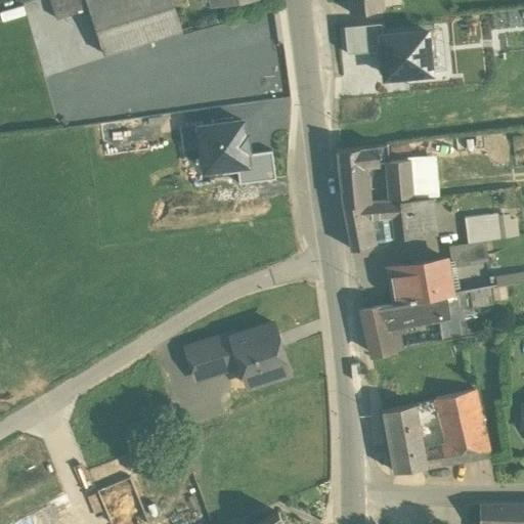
[(171,0),(85,0),(103,54),(181,30),(171,0)]
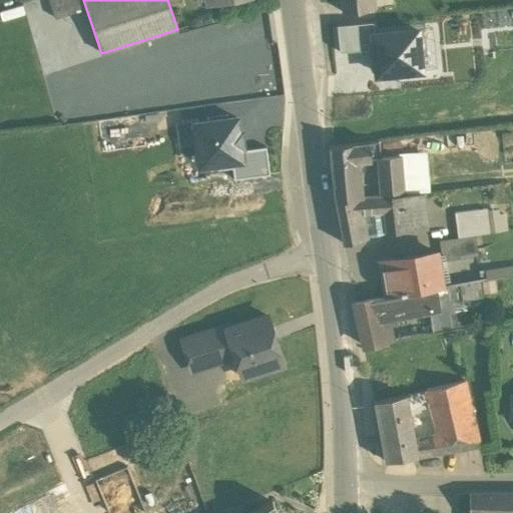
[(369,0),(340,0),(342,10),(340,10),(341,13),(356,11),(371,10),(369,0)]
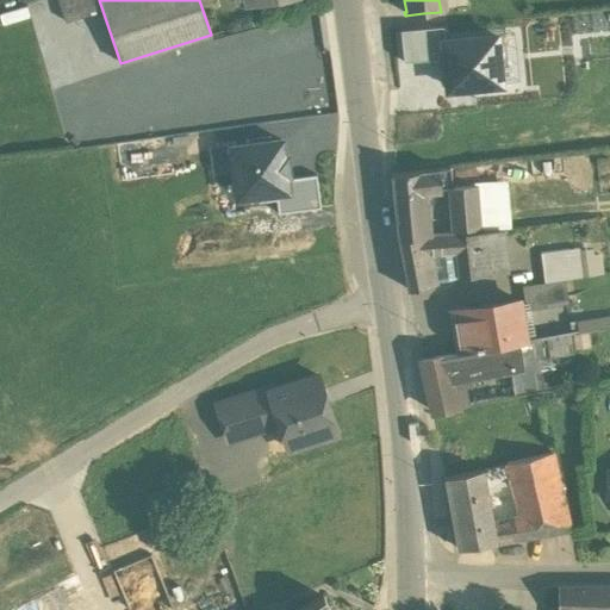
[(444,41),(443,27),(402,31),(404,62),(444,58),(443,42),(444,41)]
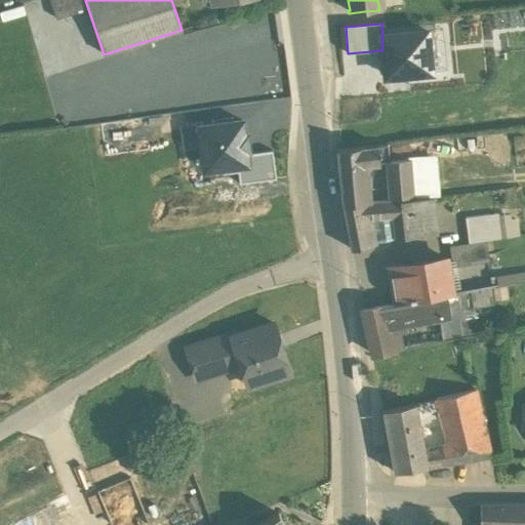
[(442,30),(382,35),(381,36),(382,50),(385,76),(446,70),(442,30)]
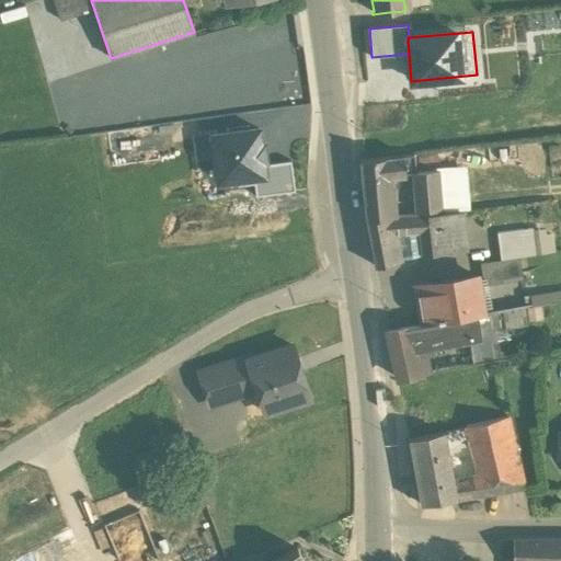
[(254,175),(264,174),(262,164),(262,159),(264,159),(262,137),(260,137),(258,123),(208,128),(208,133),(193,135),(196,160),(212,158),(215,181),(254,175)]
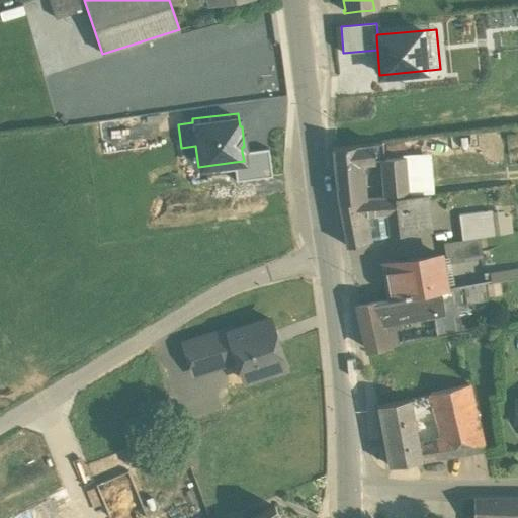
[(377,145),(333,149),(337,202),(338,204),(370,200),(367,165),(378,164),(377,145)]
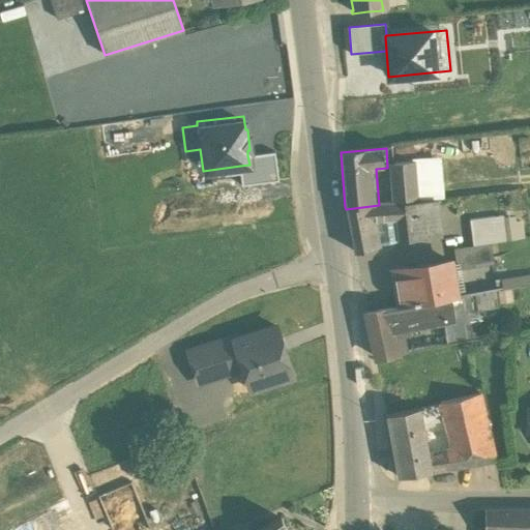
[(240,166),(242,185),(278,181),(274,152),(247,155),(249,165),(240,166)]
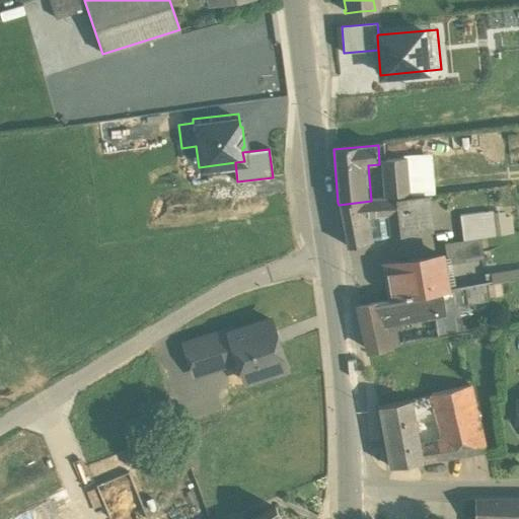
[(406,158),(382,160),(385,200),(389,199),(403,198),(410,197),(406,158)]
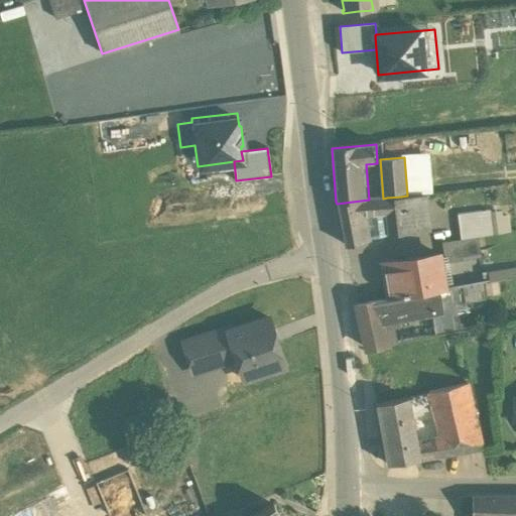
[(407,196),(401,197),(402,212),(405,232),(433,229),(429,195),(407,196)]
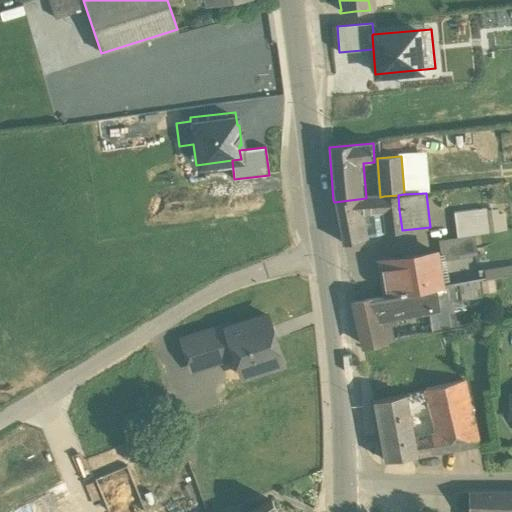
[(398,195),(384,196),(386,211),(399,210),(398,195)]
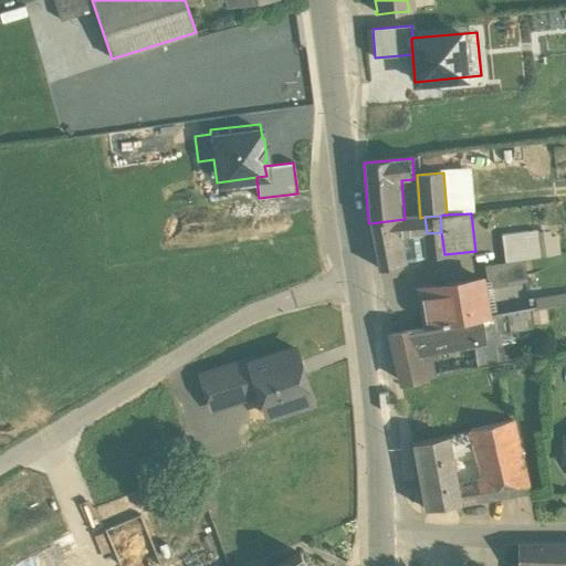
[(405,219),(369,223),(377,263),(394,260),(392,247),(400,244),(399,236),(421,234),(427,233),(425,217),(420,218),(405,219)]
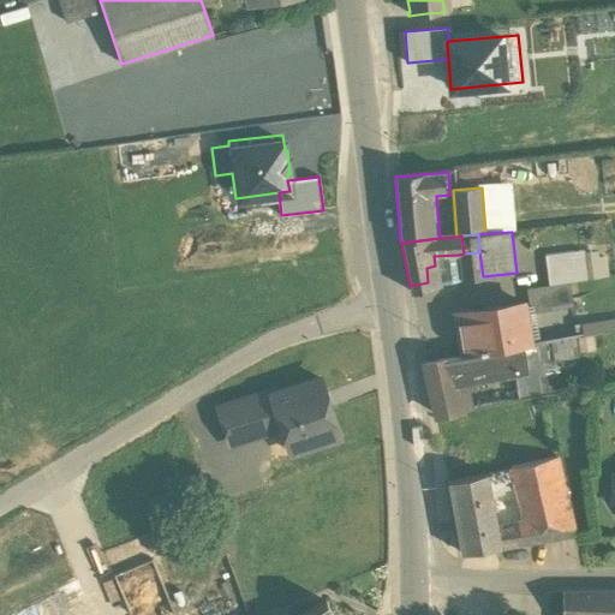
[(580,250),(544,255),(548,284),(568,281),(584,279),(580,250)]
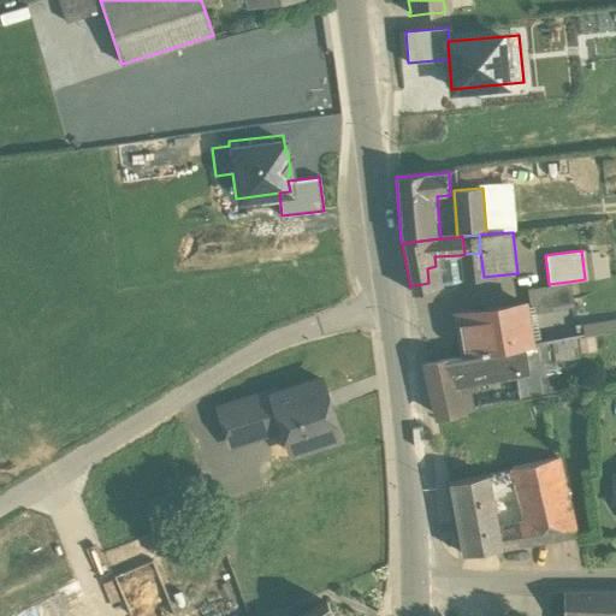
[(465,254),(458,255),(463,282),(484,277),(480,253),(465,254)]
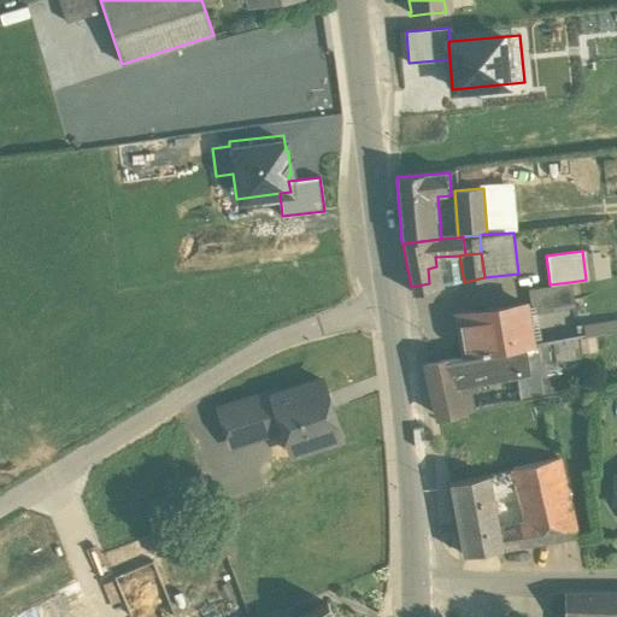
[(550,285),(527,288),(529,306),(532,313),(575,306),(570,282),(550,285)]
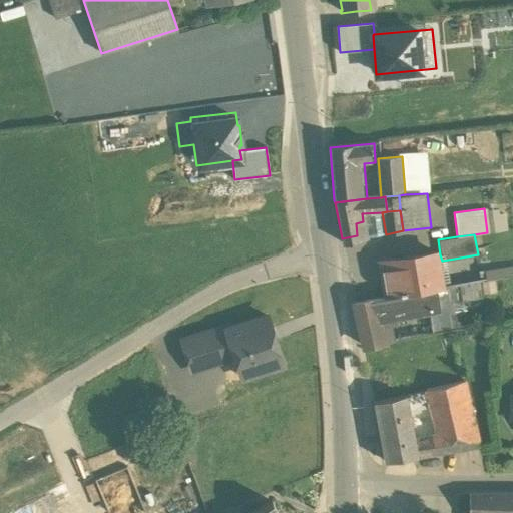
[(434,252),(380,262),(386,298),(440,286),(434,252)]
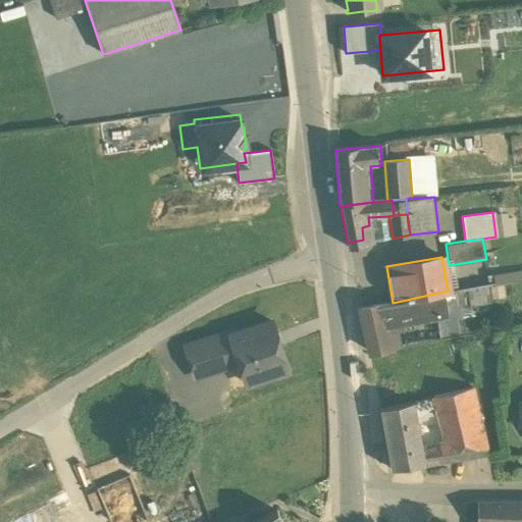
[(492,279),(521,277),(521,268),(492,270),(492,279)]
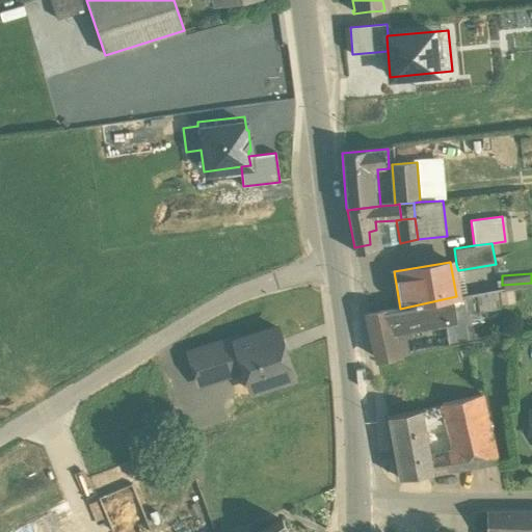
[(476,294),(448,299),(451,315),(455,336),(457,343),(489,338),(483,297),(476,298),(476,294)]
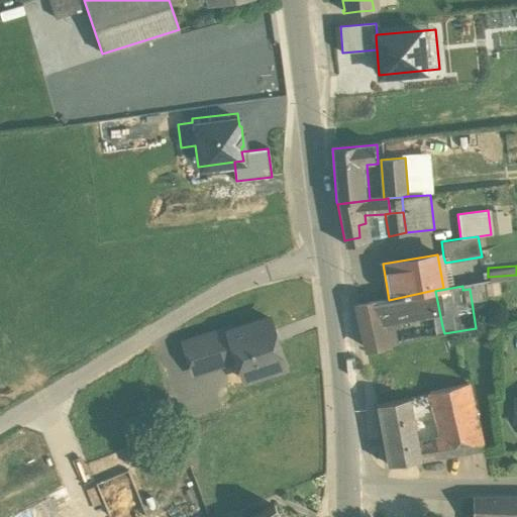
[(435,291),(413,295),(416,310),(438,306),(435,291)]
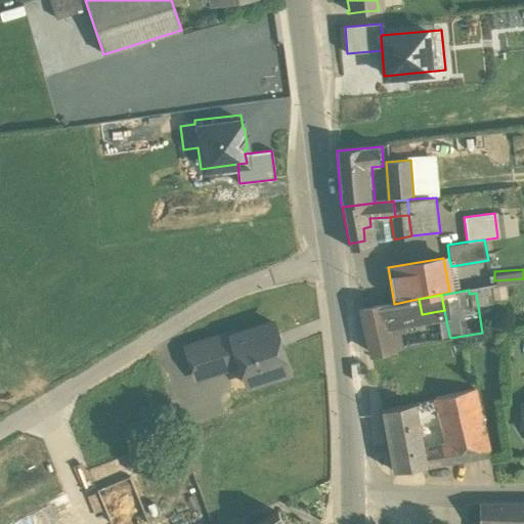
[(394,304),(362,310),(373,353),(402,346),(397,320),(422,314),(419,299),(394,304)]
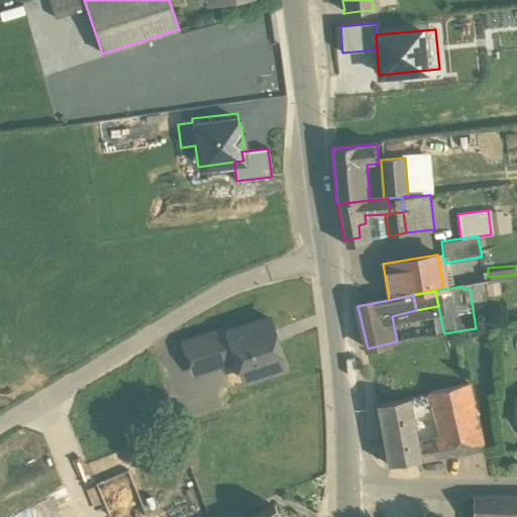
[(229,330),(227,330),(236,357),(243,380),(284,367),(268,317),(229,330)]
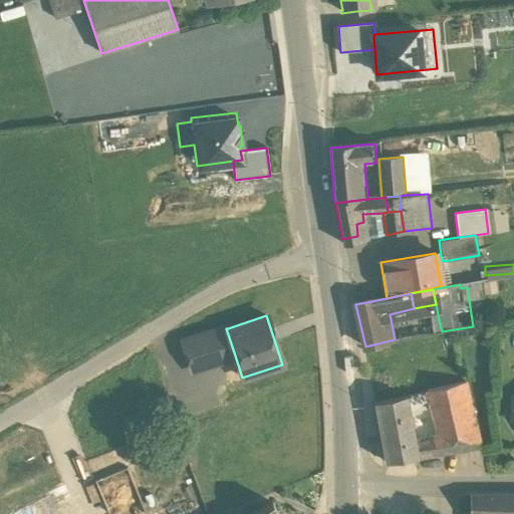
[(440,324),(425,326),(426,334),(442,331),(440,324)]
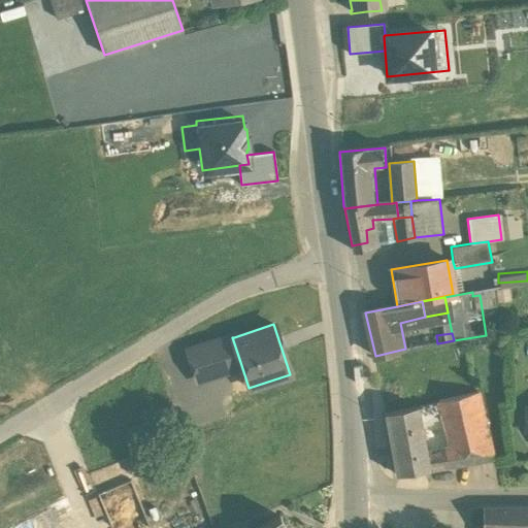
[(233,334),(188,349),(197,380),(241,365),(232,337),(234,337),(233,334)]
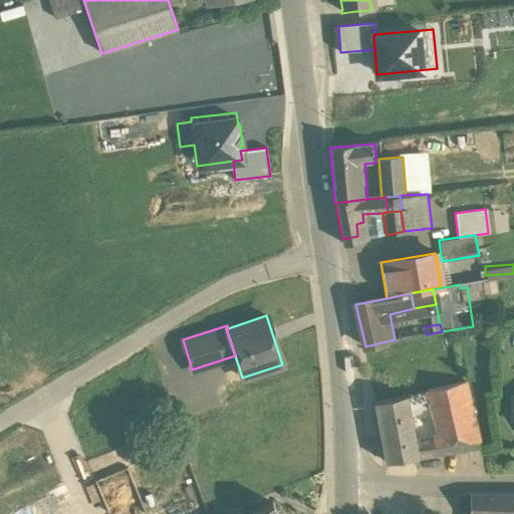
[(465,380),(427,392),(431,407),(439,436),(444,438),(446,453),(481,446),(465,380)]
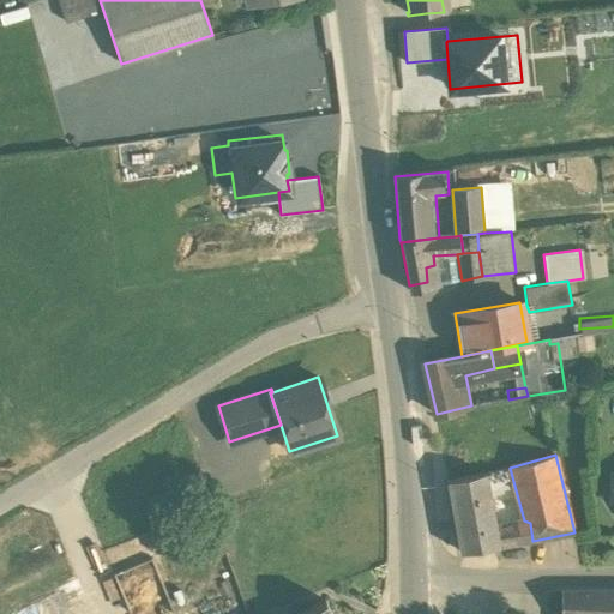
[(515,486),(510,468),(487,473),(492,494),(505,492),(504,487),(515,486)]
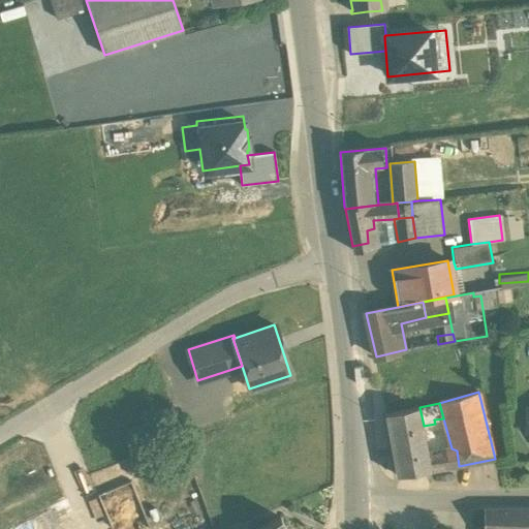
[(419,407),(386,414),(397,475),(432,470),(429,454),(424,426),(419,407)]
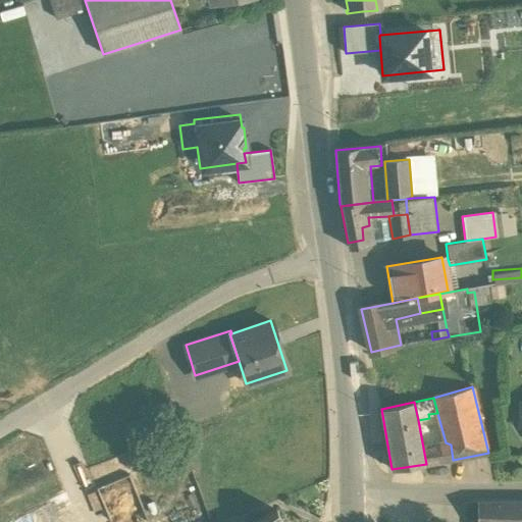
[(446,442),(423,448),(426,464),(453,460),(451,445),(446,442)]
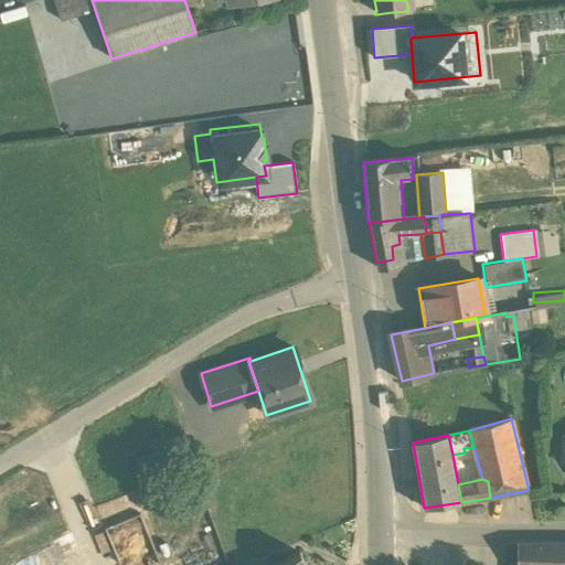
[(564,564),(564,542),(519,544),(516,564),(524,564),(564,564)]
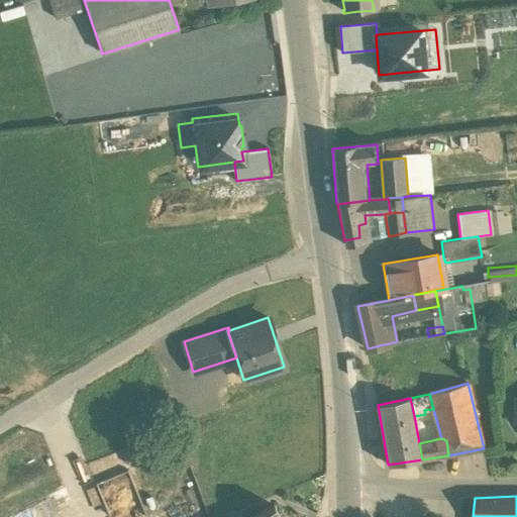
[(277,516),(273,507),(248,516),(277,516)]
